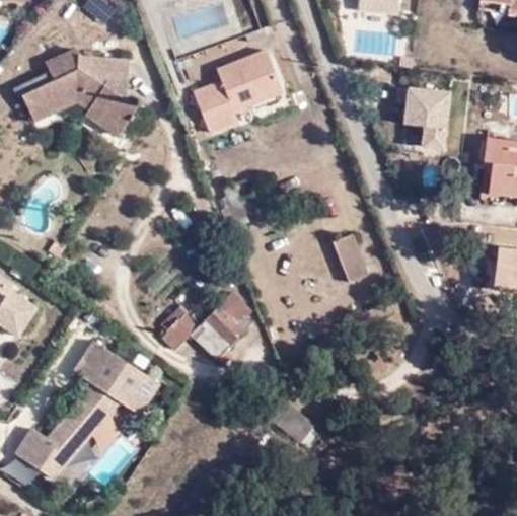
[(357,0),(356,7),(393,13),(394,0),(357,0)]
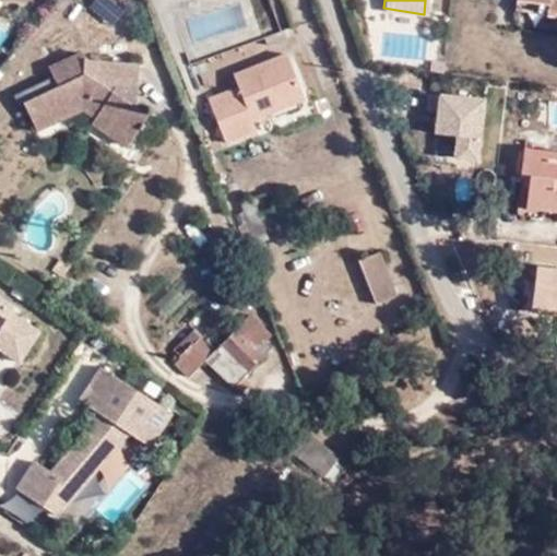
[(556,0),(550,0),(552,2),(536,0),(514,0),(514,8),(556,13),(556,0)]
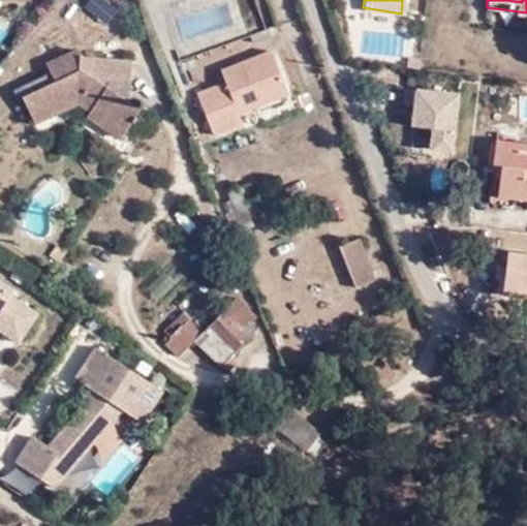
[(265,26),(249,32),(251,38),(278,29),(275,23),(265,26)]
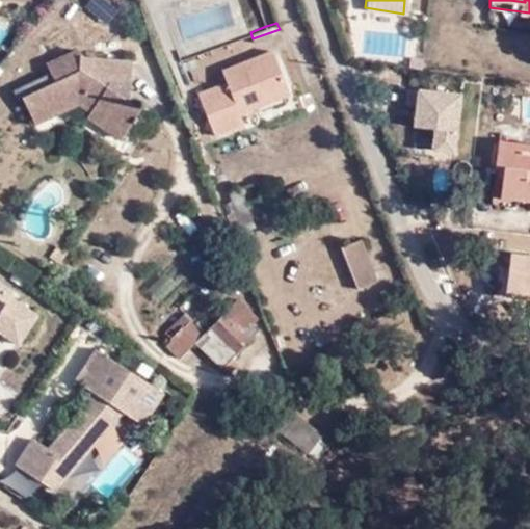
[(41,67),(48,85),(19,100),(30,126),(72,106),(83,113),(80,116),(115,138),(134,109),(105,89),(108,83),(123,84),(125,59),(76,56),(73,51),(41,67)]
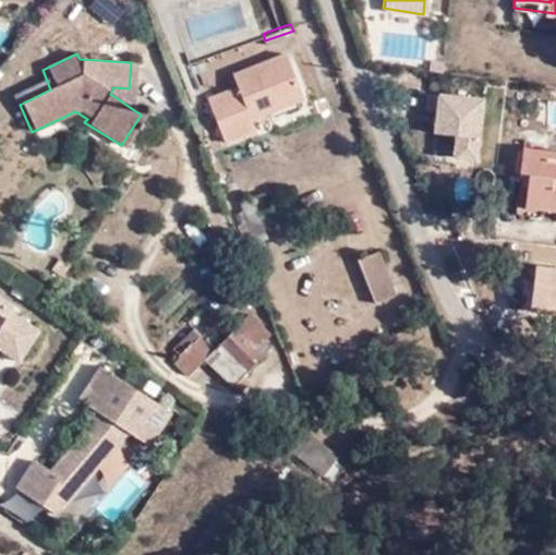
[(307,103),(288,56),(236,76),(240,87),(207,100),(228,148),(263,134),(257,121),(307,103)]
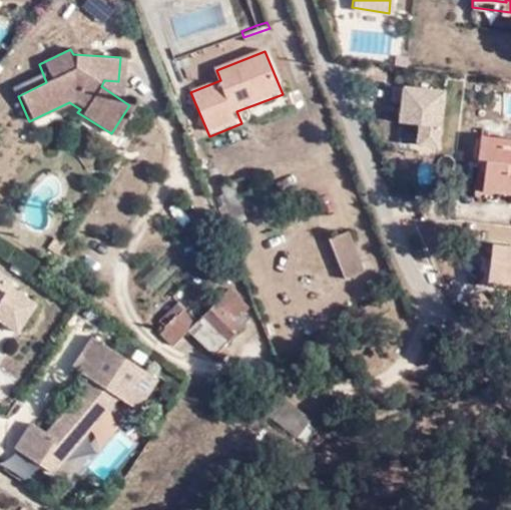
[(405,66),(406,56),(395,54),(394,64),(405,66)]
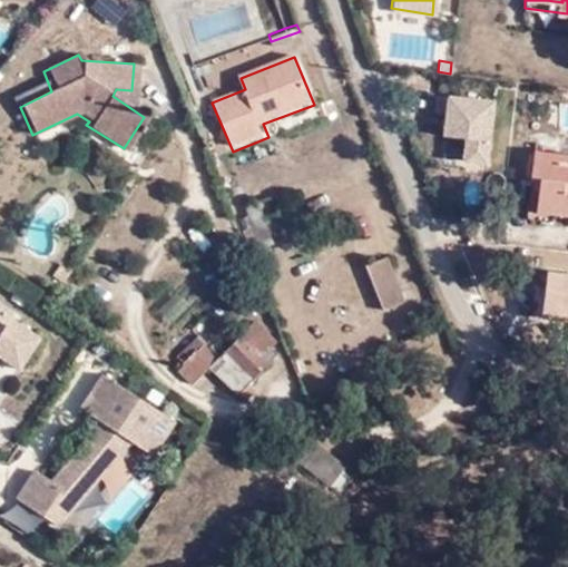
[(497,167),(497,99),(449,98),(448,166),(497,167)]
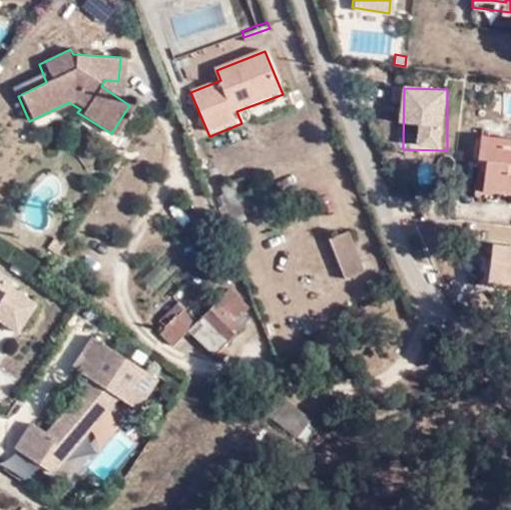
[(510,135),(481,133),(478,160),(485,161),(483,189),(510,192),(510,135)]
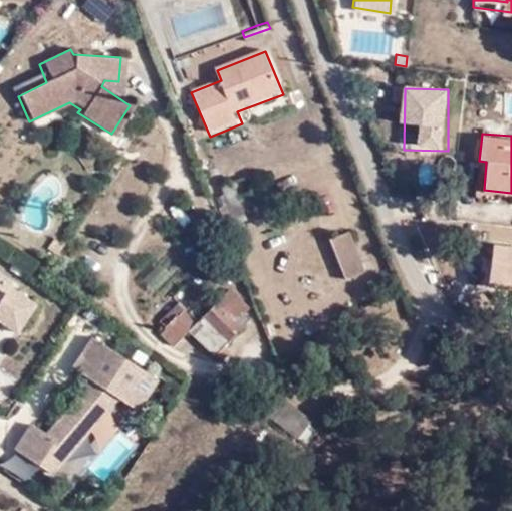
[(345,231),(327,237),(342,280),(361,272),(345,231)]
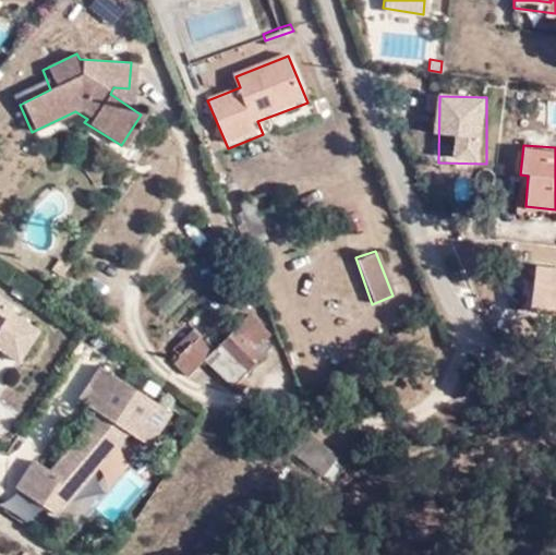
[(63,266),(53,261),(48,272),(57,277),(63,266)]
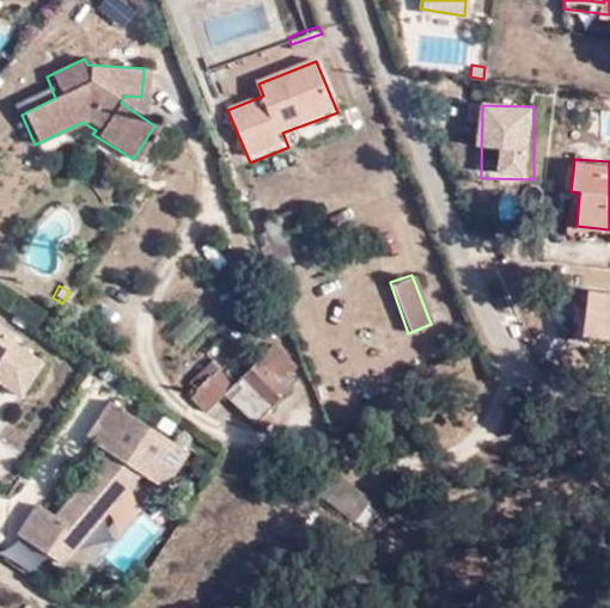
[(0,375),(18,388),(41,354),(8,332),(11,329),(0,320),(0,375)]
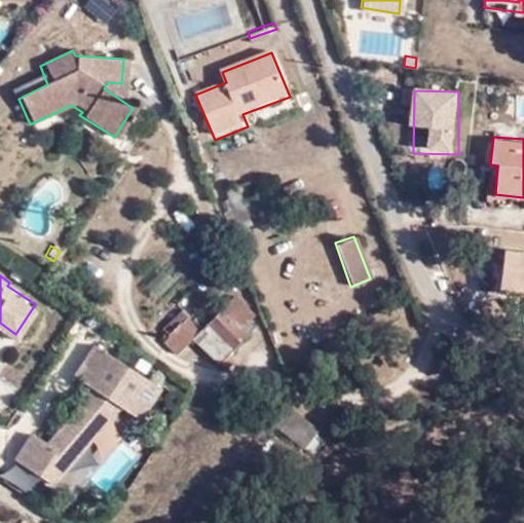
[(231,296),(204,324),(232,348),(245,334),(238,327),(250,314),(231,296)]
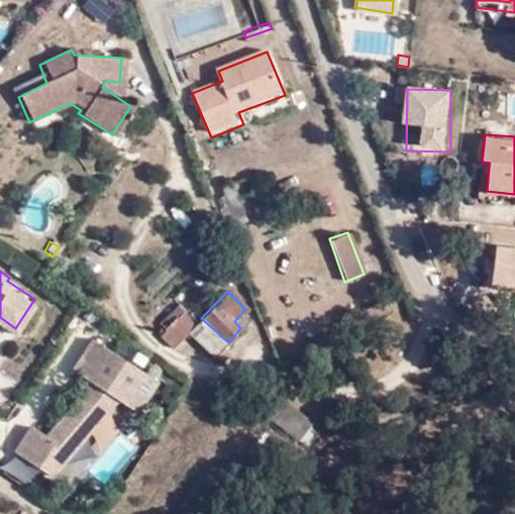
[(167,329),(158,337),(172,351),(181,341),(190,332),(197,324),(188,315),(178,304),(161,323),(167,329)]
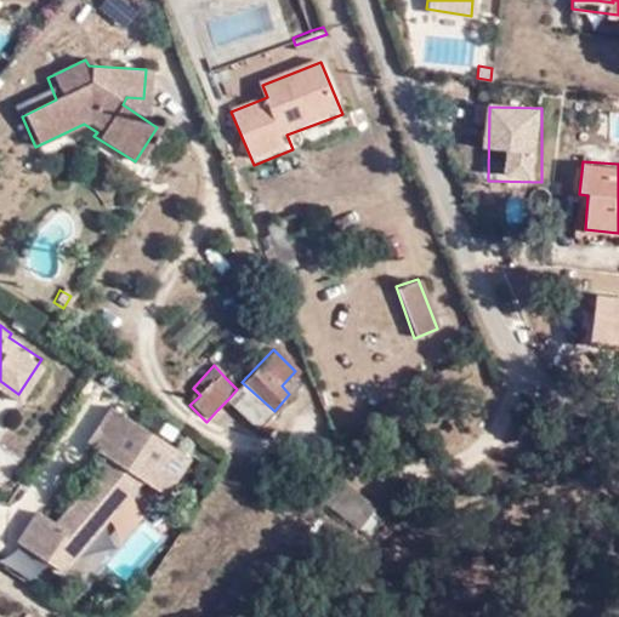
[(302,380),(295,371),(282,386),(289,394),(302,380)]
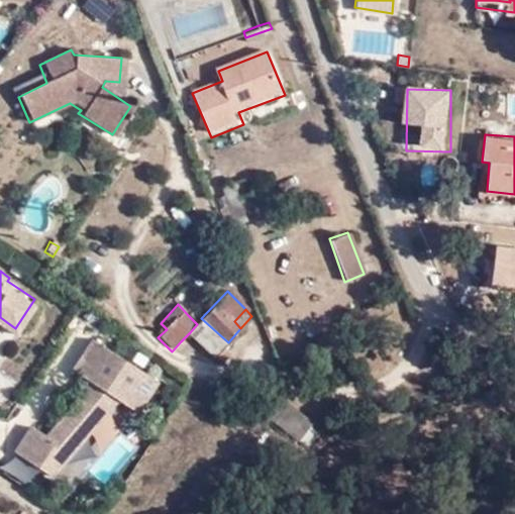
[(224,346),(228,342),(201,318),(197,324),(190,332),(215,355),(224,346)]
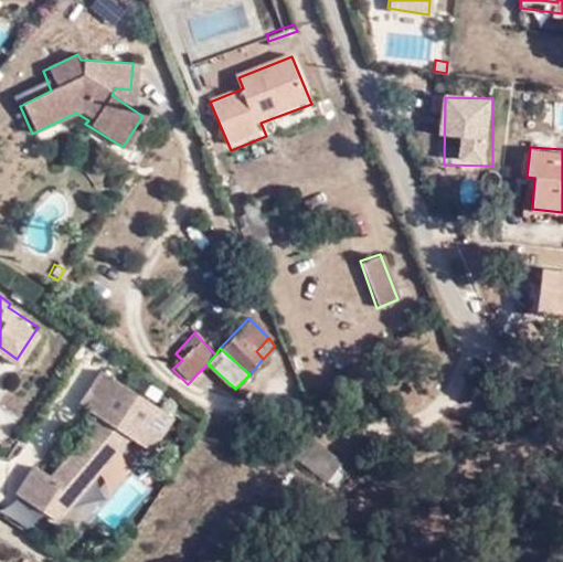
[(12,485),(56,512),(127,428),(149,444),(171,410),(98,361),(76,395),(91,404),(78,420),(84,423),(48,467),(31,456),(12,485)]
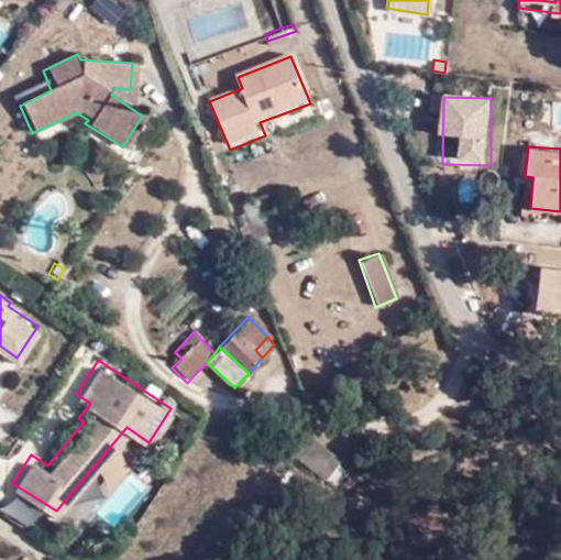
[(244,377),(234,387),(241,393),(250,383),(244,377)]
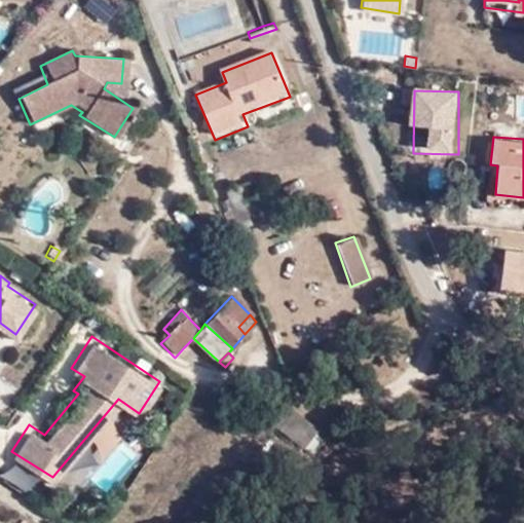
[(283,403),(267,416),(290,446),(307,432),(283,403)]
